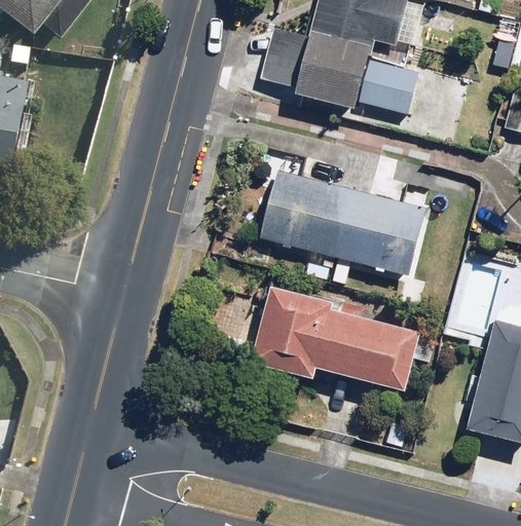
[(0,7),(34,34),(59,0),(0,0),(0,7)]
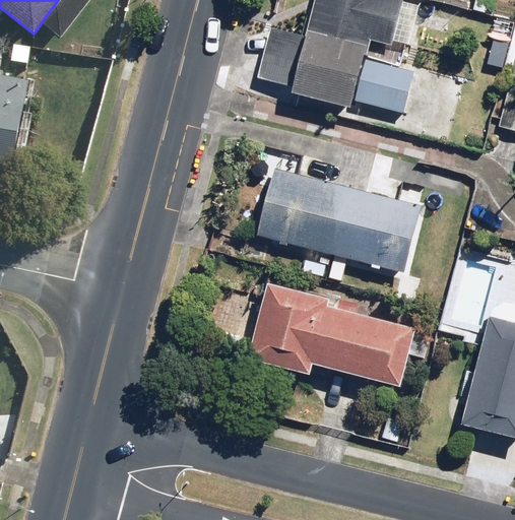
[(414,0),(312,0),(306,31),(267,23),(255,82),(406,113),(414,72),(401,69),(414,0)]
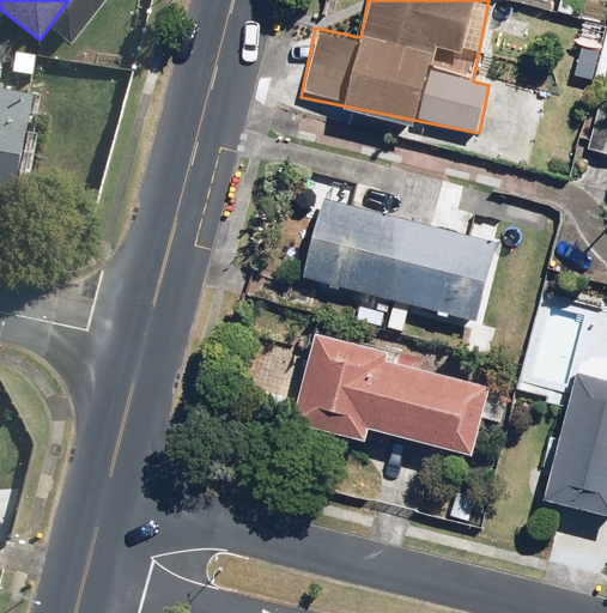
[(0,183),(14,186),(30,96),(0,91),(0,183)]
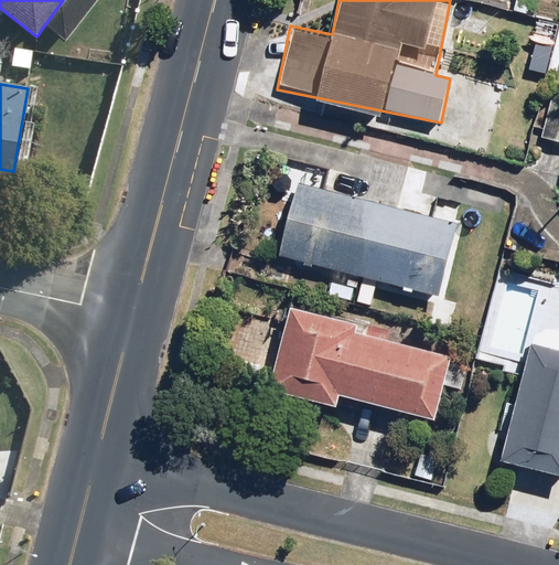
[(414,213),(296,183),(278,254),(438,296),(460,214),(416,202),(414,213)]
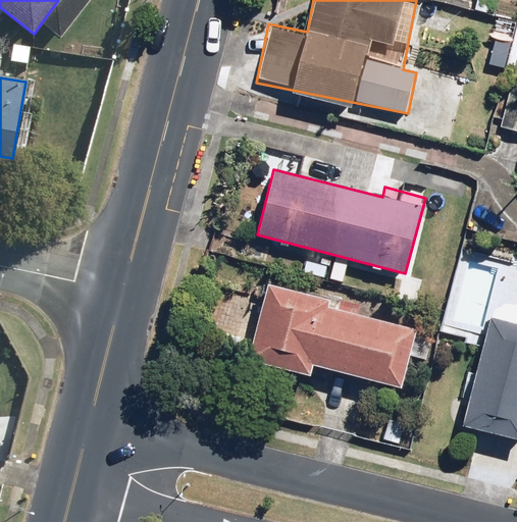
[(328,298),(266,282),(248,356),(310,371),(312,363),(404,385),(417,328),(326,306),(328,298)]
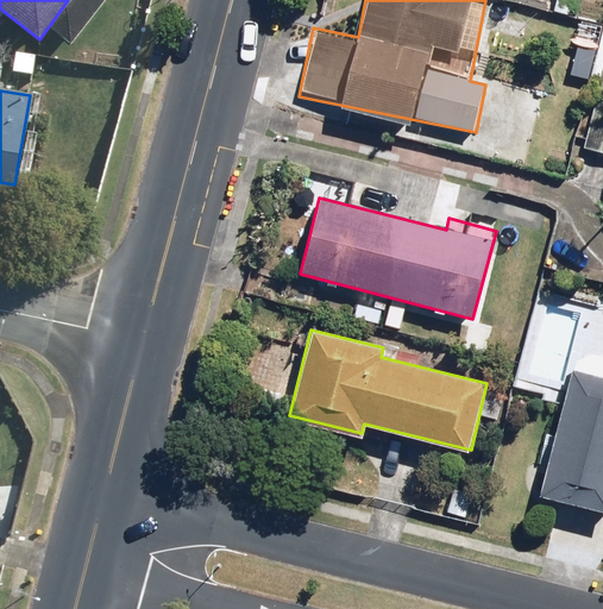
[(602,357),(575,351),(545,495),(602,507),(602,357)]
